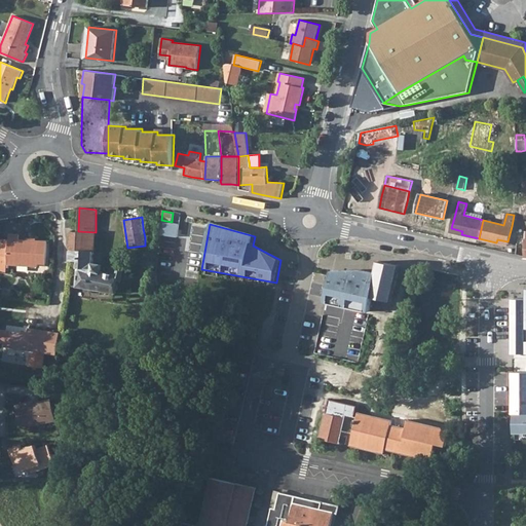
[(71,250),(70,261),(79,260),(77,287),(116,293),(118,280),(121,282),(124,271),(118,269),(116,274),(102,271),(102,264),(94,263),(96,232),(78,231),(73,231),(71,250)]
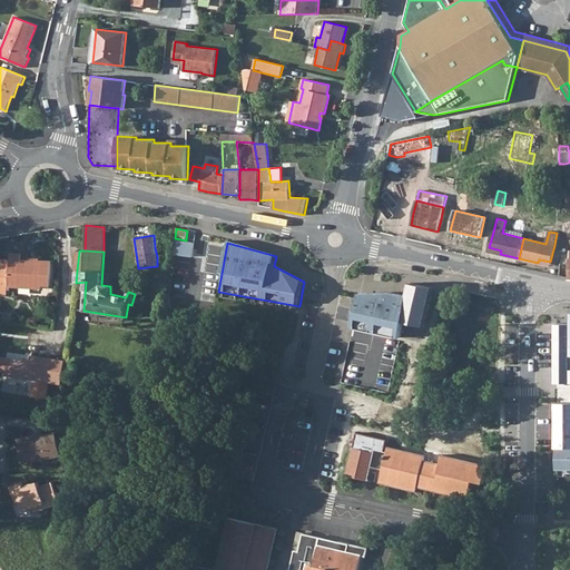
[(21,259),(21,254),(10,254),(10,259),(9,278),(0,277),(0,293),(8,294),(8,286),(19,287),(20,284),(32,285),(32,287),(41,288),(41,285),(50,286),(52,262),(21,259)]
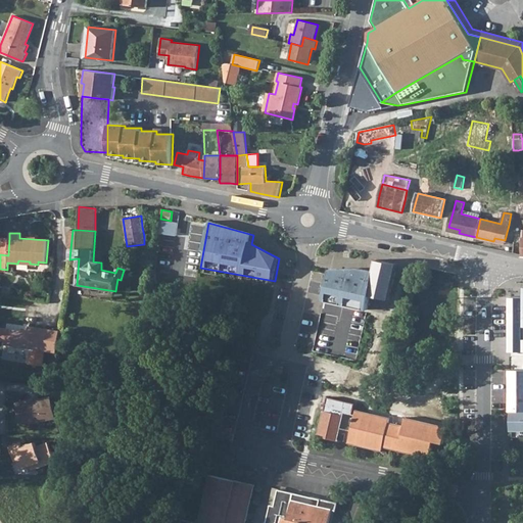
[(0,254),(8,255),(9,238),(1,237),(0,243),(0,244),(0,254)]
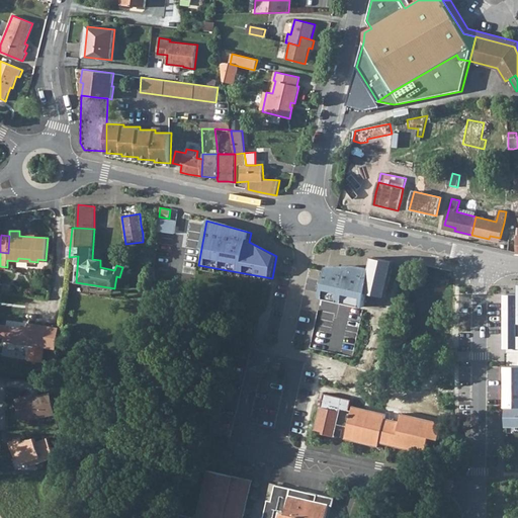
[(374,271),(369,294),(391,299),(399,263),(376,259),(374,271)]
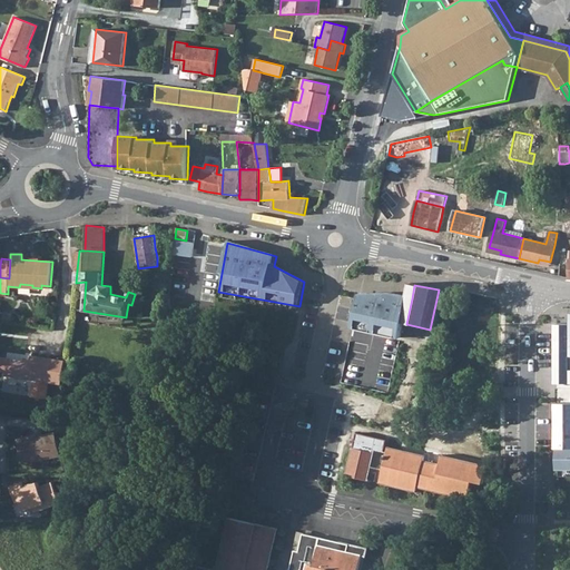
[(406,324),(412,298),(392,294),(362,295),(354,328),(403,340),(406,324)]
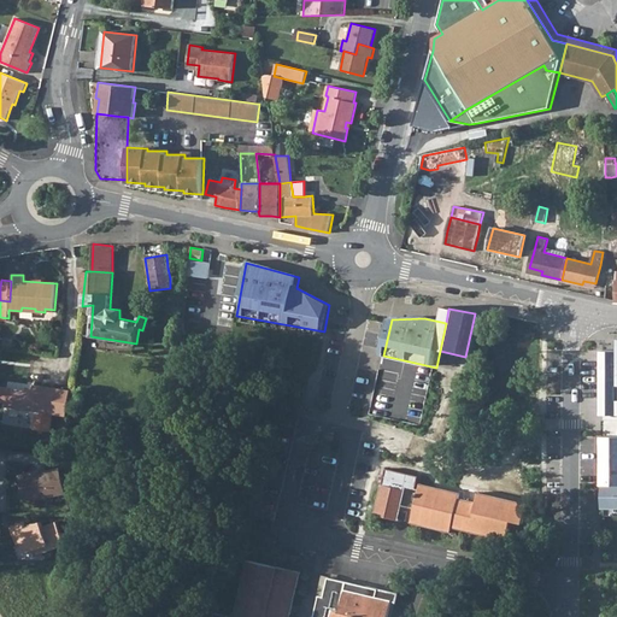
[(601,362),(612,362),(612,338),(603,336),(601,362)]
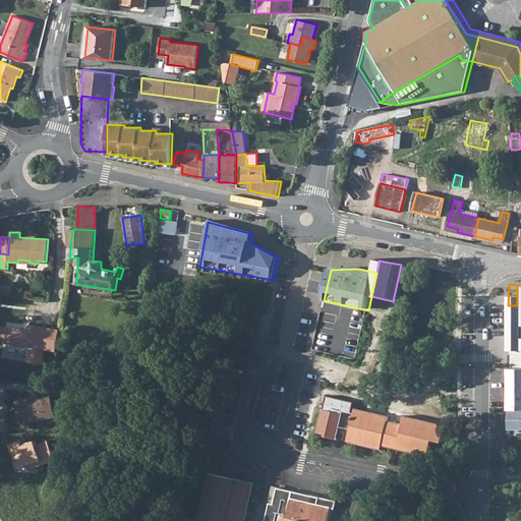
[(11,287),(0,285),(0,292),(10,294),(11,287)]
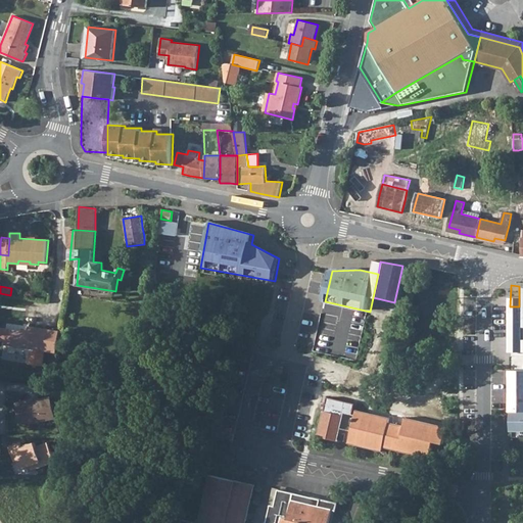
[(59,331),(29,326),(29,329),(28,332),(22,331),(11,329),(10,333),(8,345),(34,348),(33,352),(30,351),(29,364),(42,366),(44,353),(39,352),(39,349),(56,352),(59,331)]
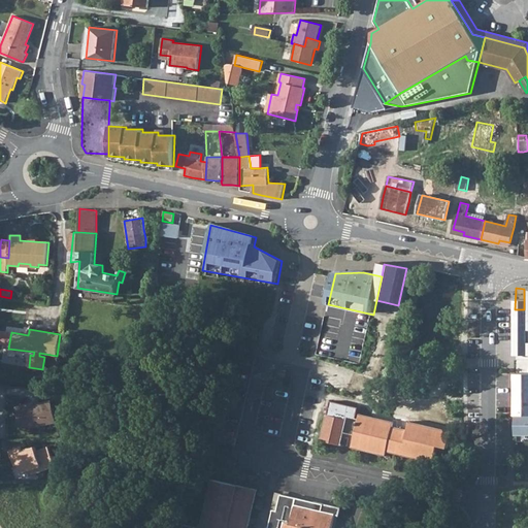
[(17,407),(22,428),(31,426),(31,428),(44,425),(44,423),(56,421),(51,401),(40,403),(39,397),(40,390),(23,387),(7,386),(7,395),(23,395),(22,397),(31,396),(32,403),(17,407)]
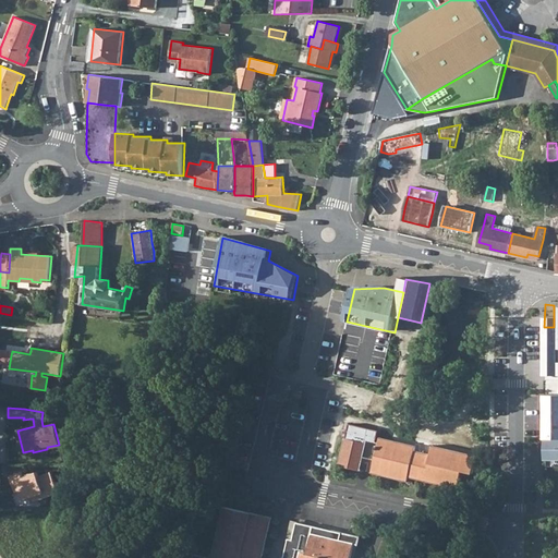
[(416,447),(380,438),(378,443),(376,443),(379,432),(351,424),(347,438),(346,438),(340,463),(348,464),(347,468),(359,470),(362,456),(375,459),(372,472),(408,481),(409,476),(410,472),(421,475),(420,478),(458,488),(462,471),(473,474),(477,457),(433,446),(431,455),(415,451),(416,447)]
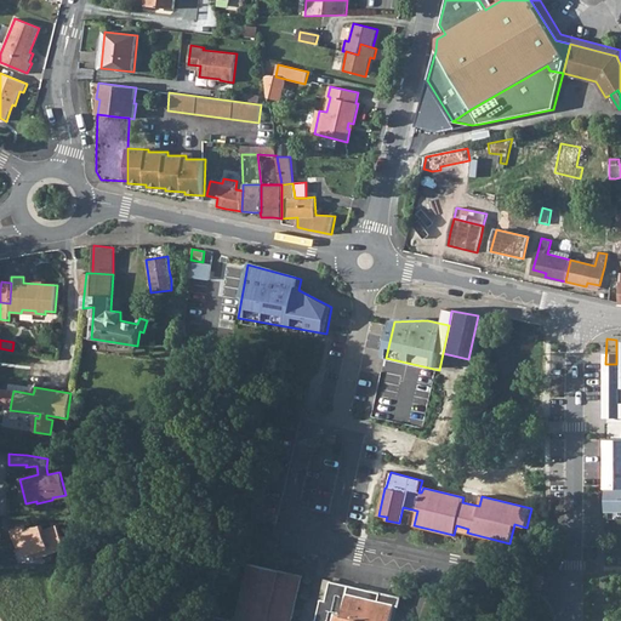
[(11,530),(17,548),(23,546),(27,557),(36,553),(38,558),(52,553),(51,551),(64,545),(57,525),(44,530),(41,525),(32,529),(33,531),(27,533),(26,531),(24,525),(11,530)]
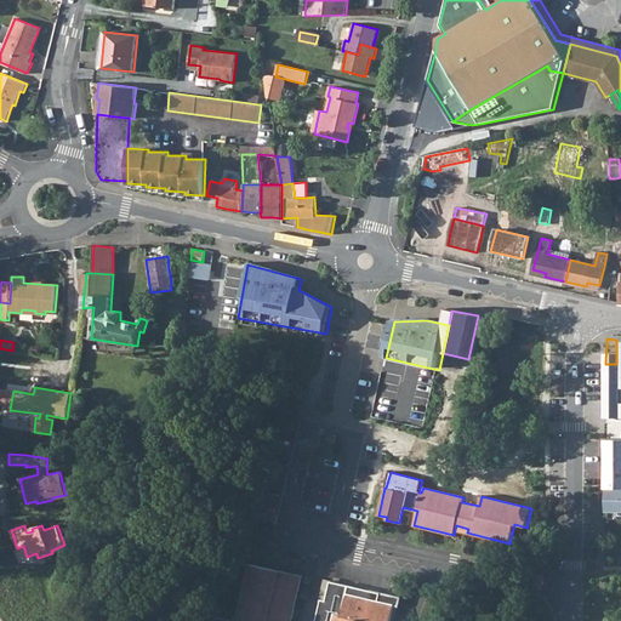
[(291,620),(302,576),(252,564),(238,620),(232,620),(216,616),(214,620),(291,620)]
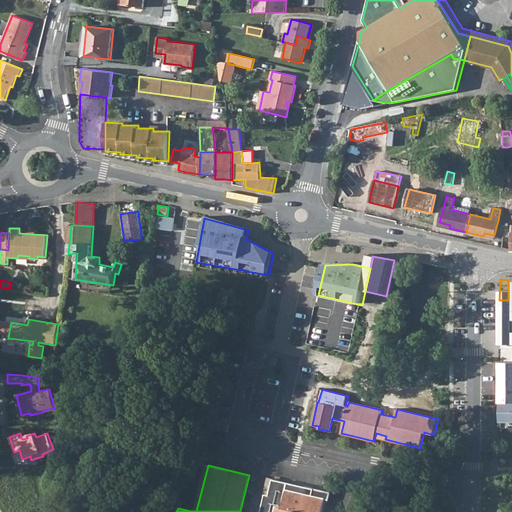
[(196,483),(199,468),(193,467),(190,481),(196,483)]
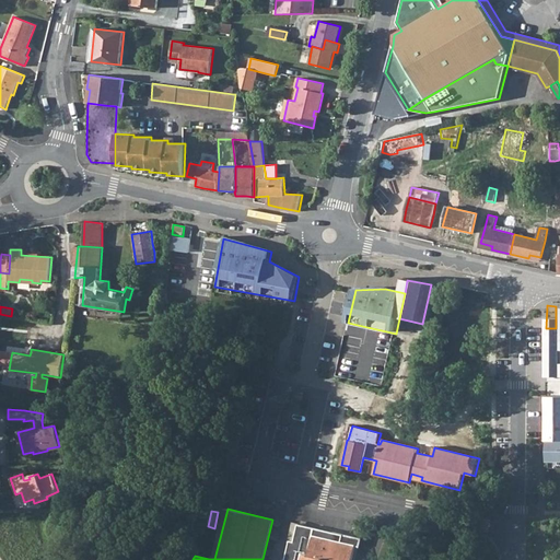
[(352,559),(356,547),(360,548),(362,538),(299,524),(295,541),(291,540),(286,559),(352,559)]
